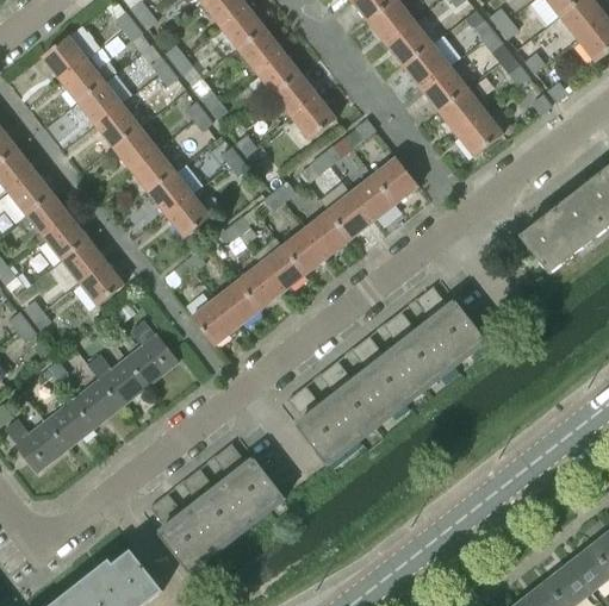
[(138,18),(148,11),(140,0),(130,7),(138,18)]
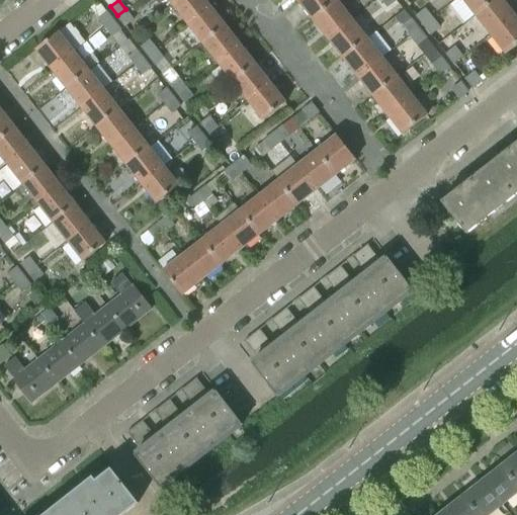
[(209,5),(205,0),(176,0),(172,3),(187,22),(209,5)]
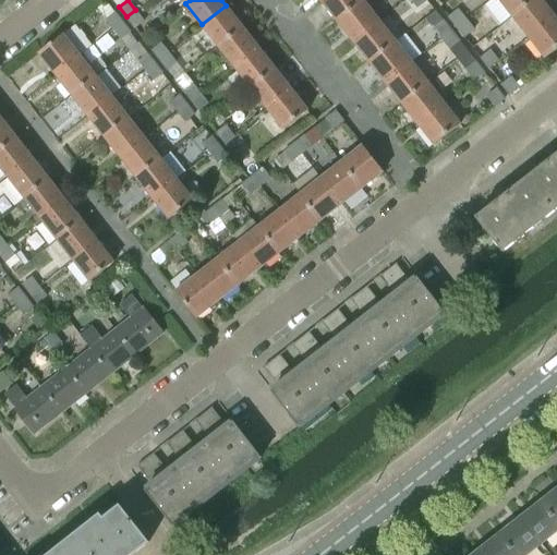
[(321,0),(336,19),(359,0),(321,0)]
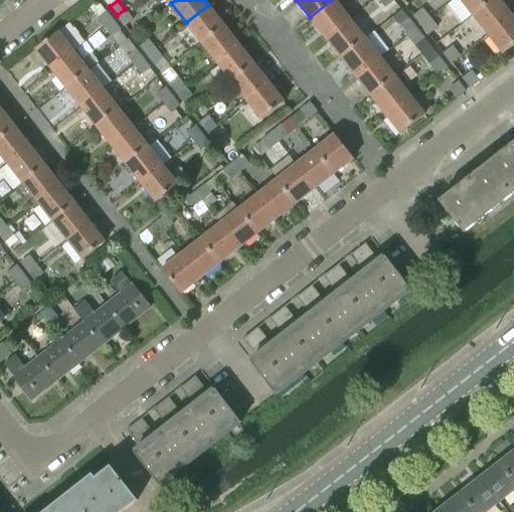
[(310,17),(325,36),(349,17),(336,0),(331,0),(310,17)]
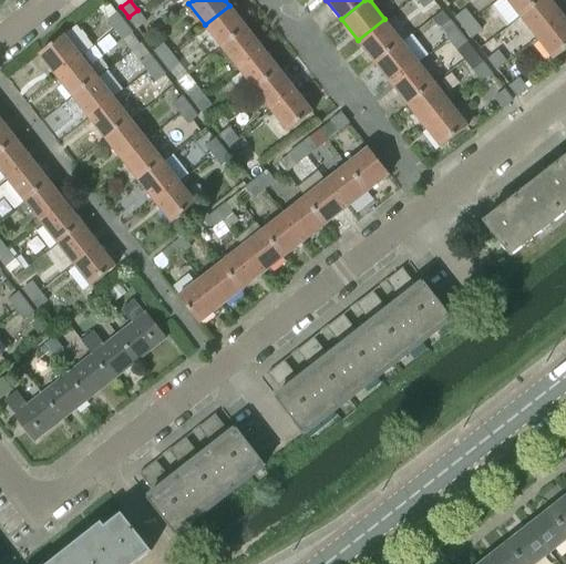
[(507,0),(520,14),(537,0),(507,0)]
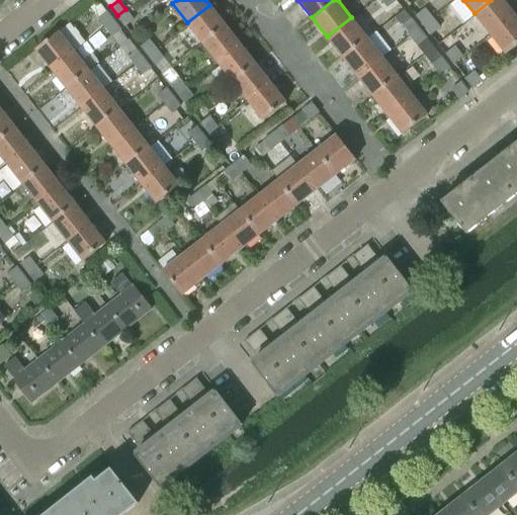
[(491,0),(475,13),(490,32),(514,13),(503,0),(491,0)]
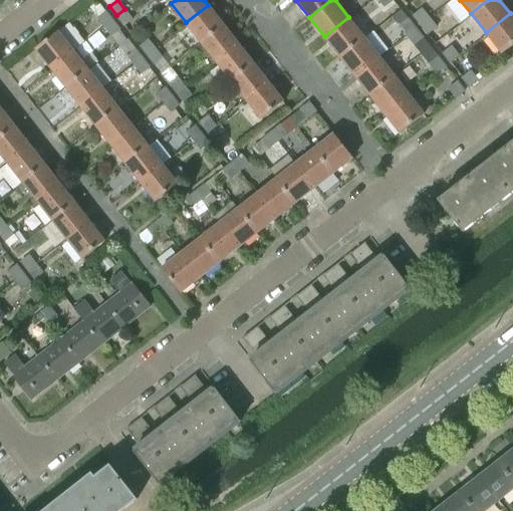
[(223,24),(208,5),(186,22),(200,41),(223,24)]
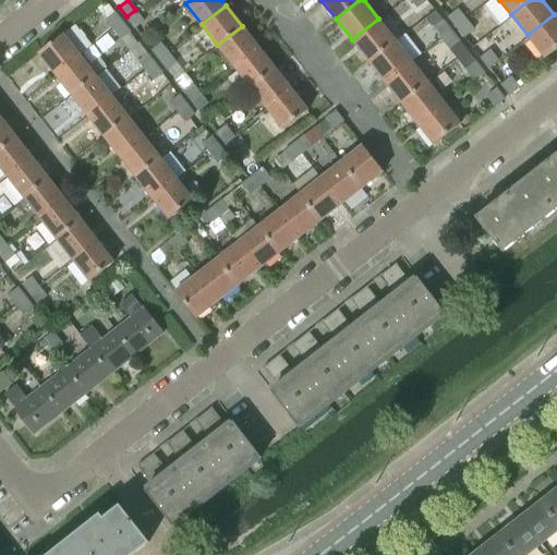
[(455,25),(464,17),(457,7),(447,14),(455,25)]
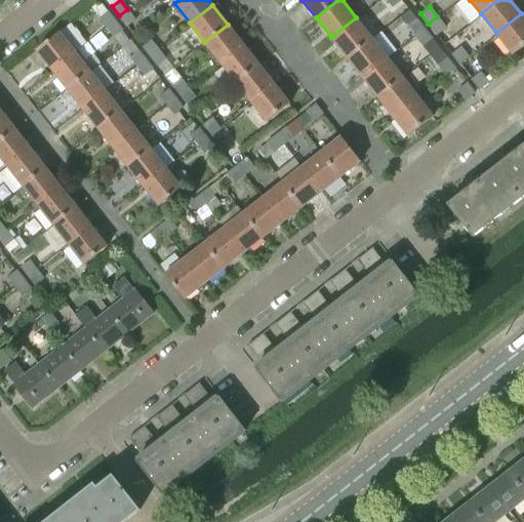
[(134,17),(127,9),(119,15),(125,25),(134,17)]
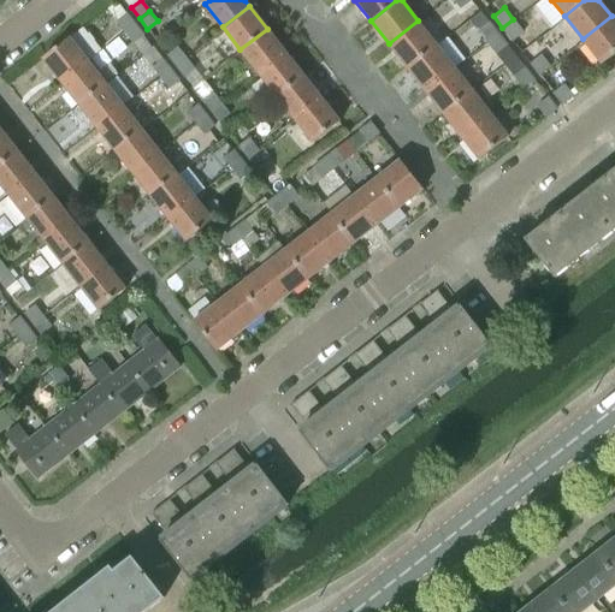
[(124,30),(134,23),(125,12),(116,19),(124,30)]
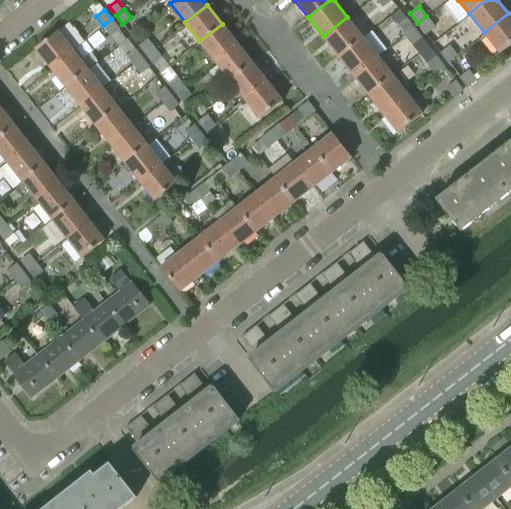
[(510,42),(510,16),(508,13),(484,32),(499,51),(510,42)]
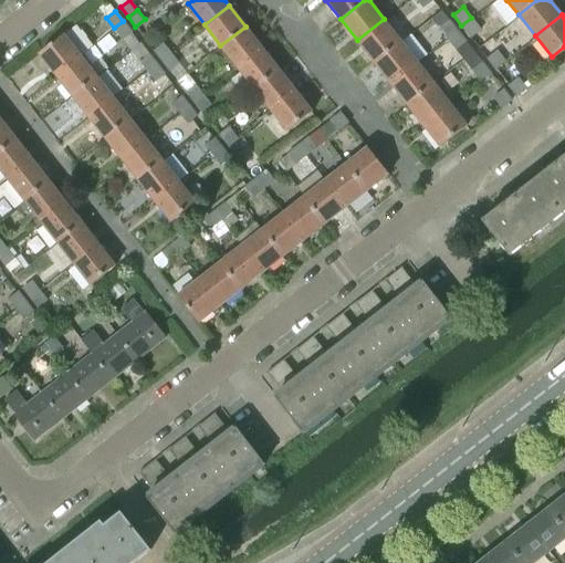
[(480,28),(471,18),(461,25),(470,35),(480,28)]
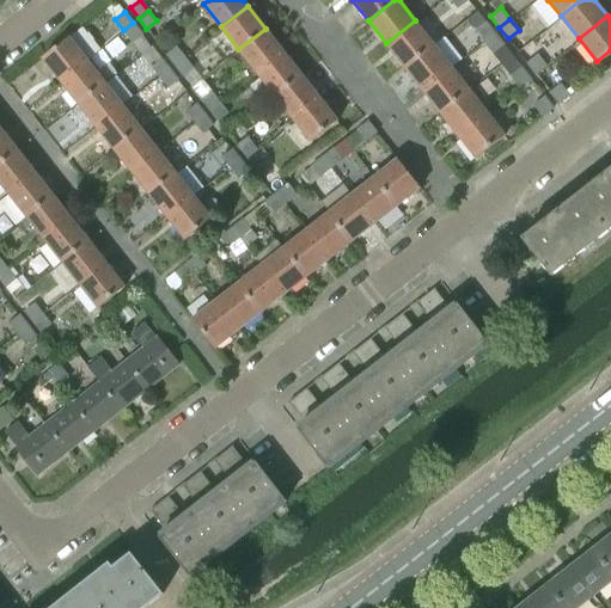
[(386,43),(403,66),(433,43),(415,20),(386,43)]
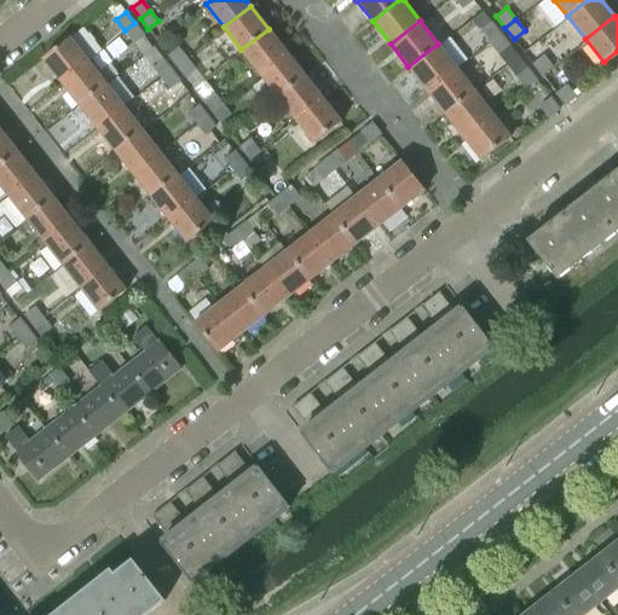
[(498,32),(490,21),(480,29),(489,40),(498,32)]
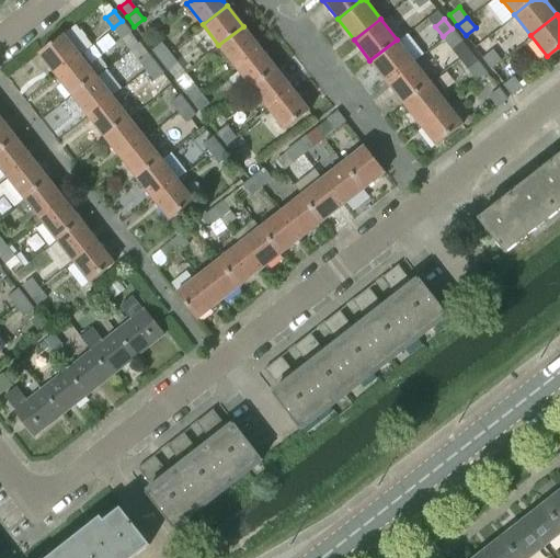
[(128,31),(122,21),(113,27),(121,37),(128,31)]
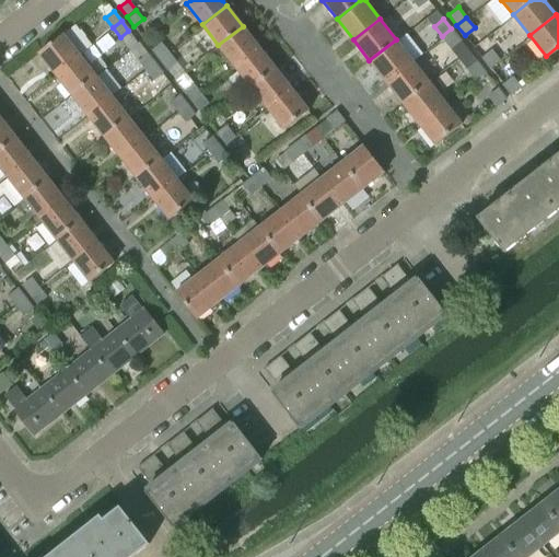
[(258,47),(243,26),(218,45),(234,66),(258,47)]
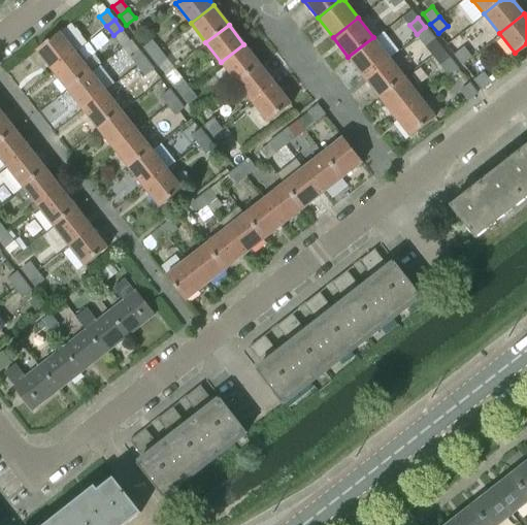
[(433,37),(425,27),(417,34),(424,44),(433,37)]
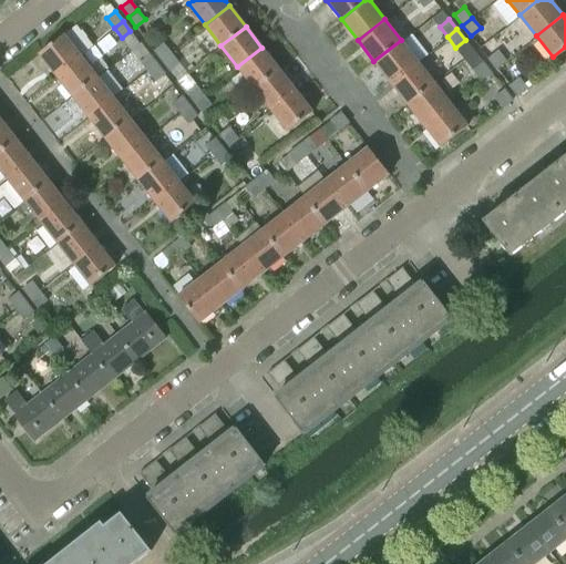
[(55,74),(80,54),(62,33),(39,52),(55,74)]
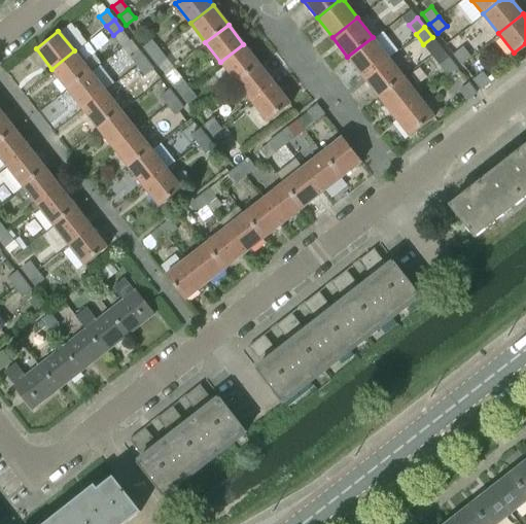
[(89,41),(96,51),(107,43),(99,33),(89,41)]
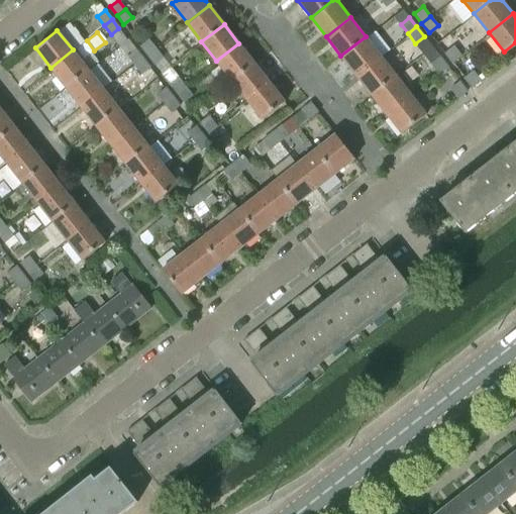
[(340,56),(355,75),(381,56),(366,36),(340,56)]
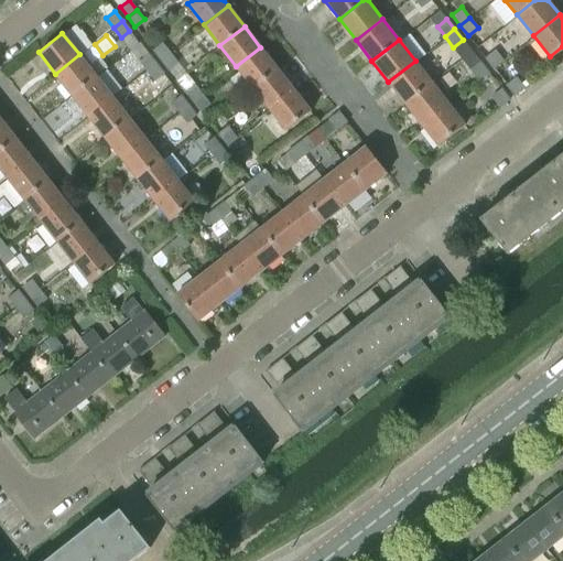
[(160,58),(169,51),(162,41),(152,49),(160,58)]
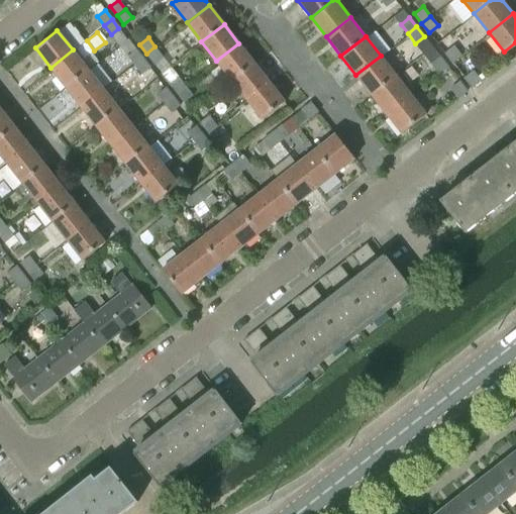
[(444,52),(451,61),(473,44),(468,39),(455,48),(452,44),(444,52)]
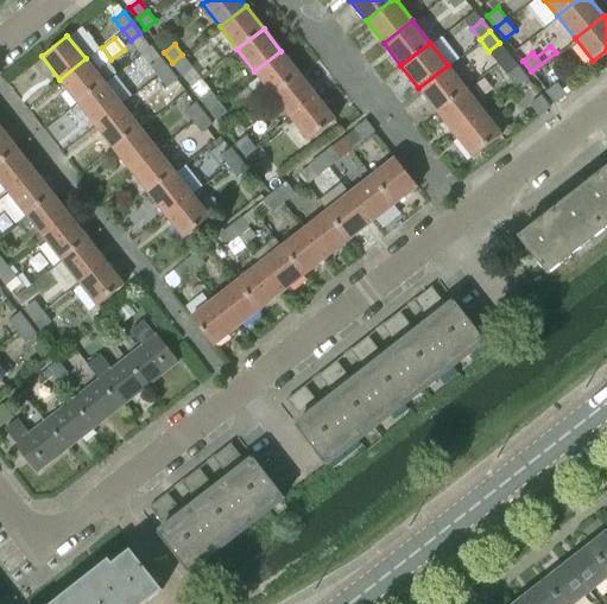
[(298,74),(280,51),(254,71),(272,94),(298,74)]
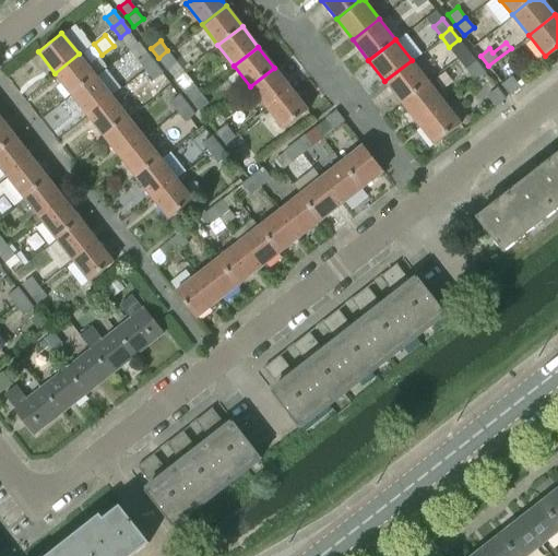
[(175,60),(167,50),(158,58),(166,68),(175,60)]
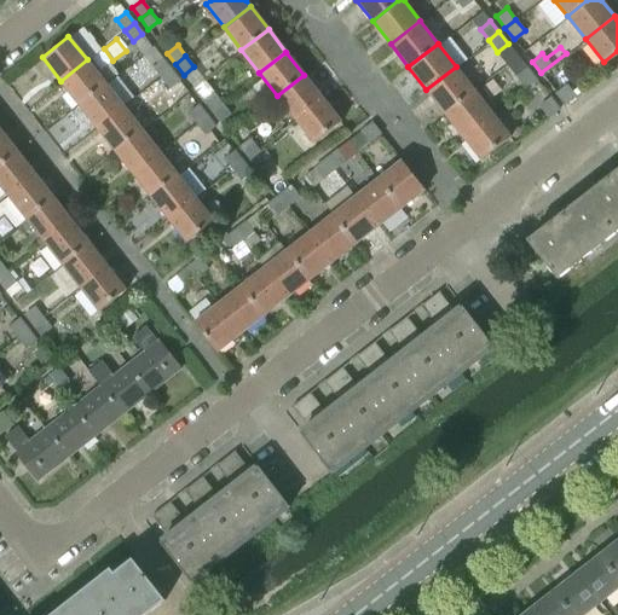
[(160,76),(169,68),(161,57),(151,65),(160,76)]
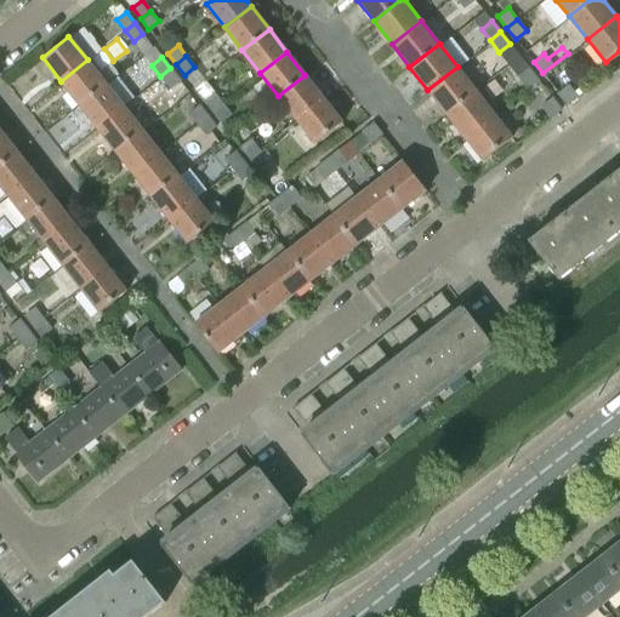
[(106,83),(87,60),(61,81),(79,103),(106,83)]
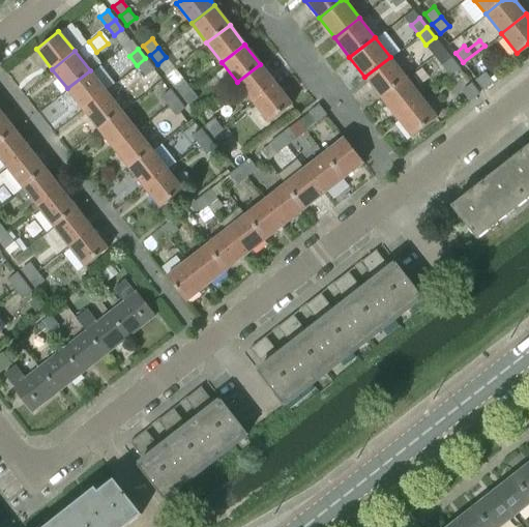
[(364,77),(380,96),(405,77),(390,57),(364,77)]
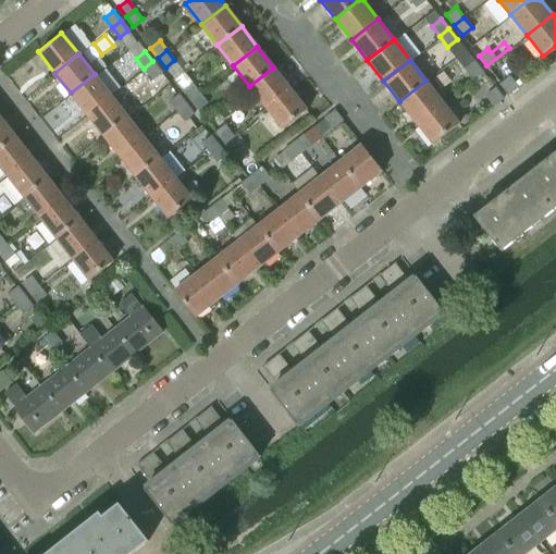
[(481,70),(479,66),(473,60),(464,68),(472,78),(481,70)]
